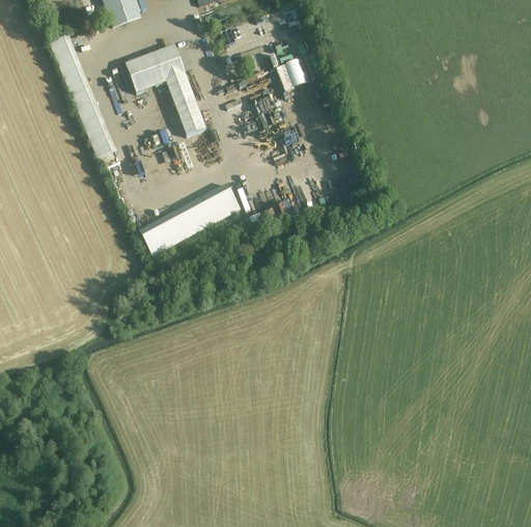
[(141,10),(139,7),(136,0),(102,0),(109,19),(113,28),(141,18),(139,11),(141,10)]
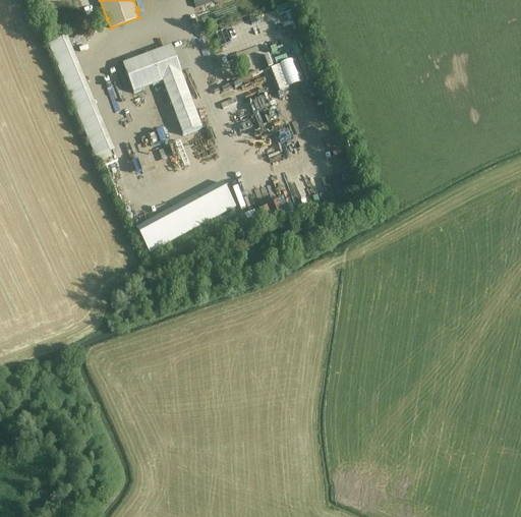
[(68,33),(48,41),(95,154),(115,146),(68,33)]
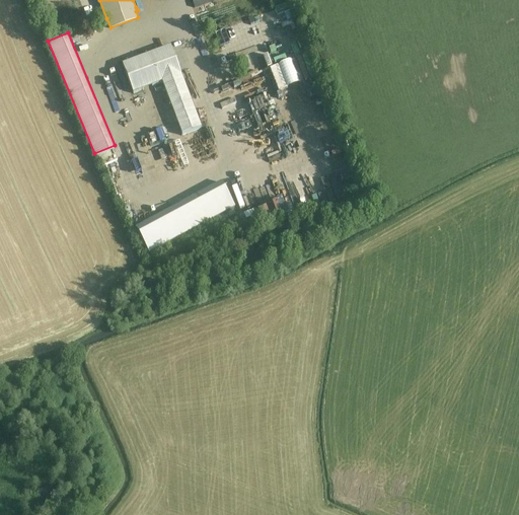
[(162,79),(174,112),(183,133),(202,125),(194,104),(170,43),(122,61),(133,91),(162,79)]
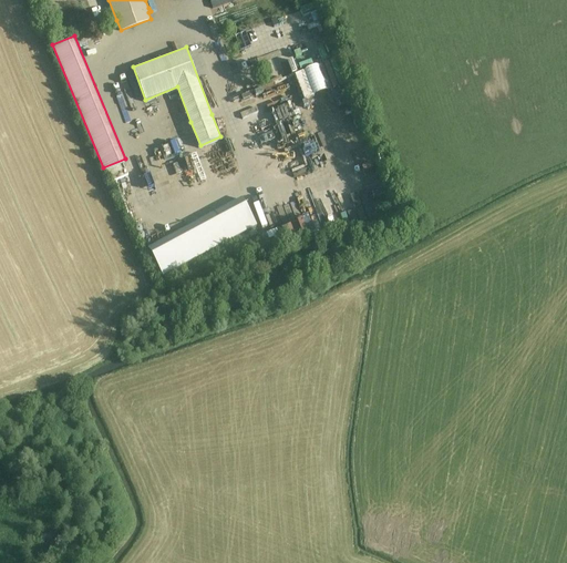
[(234,58),(236,62),(254,55),(253,51),(234,58)]
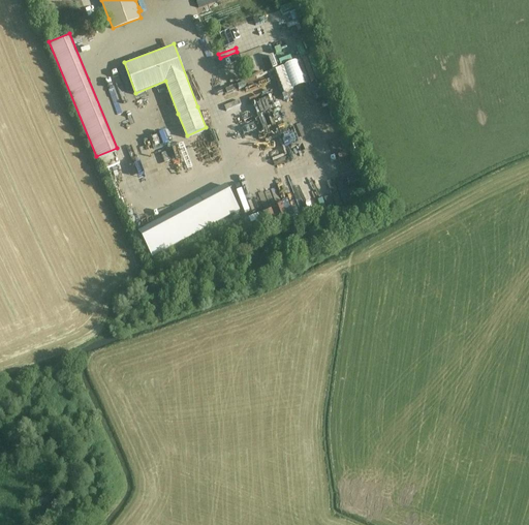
[(216,56),(211,57),(215,80),(220,79),(216,56)]
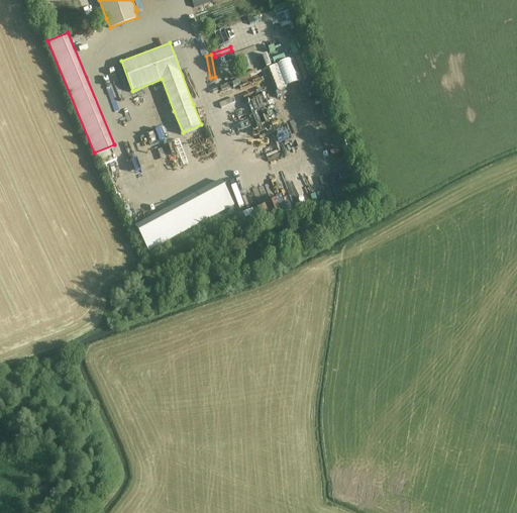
[(276,128),(255,132),(260,150),(279,146),(276,128)]
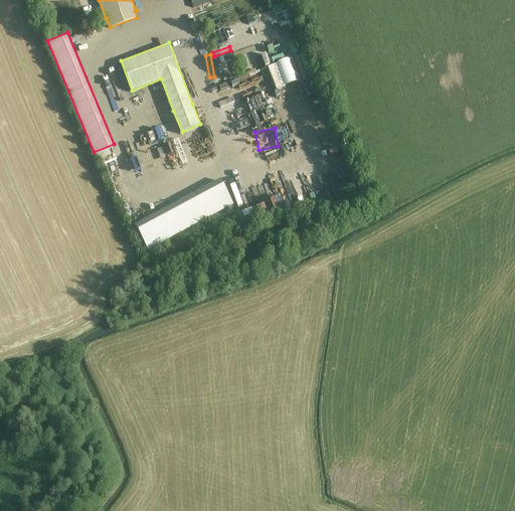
[(287,213),(306,206),(293,172),(275,179),(287,213)]
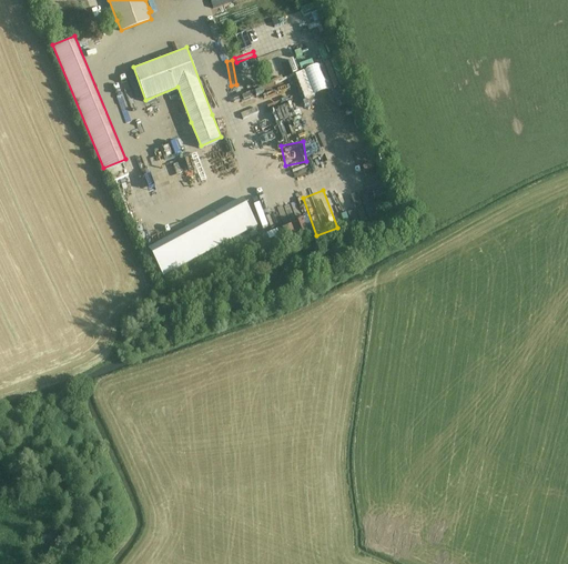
[(243,199),(150,249),(163,274),(257,223),(243,199)]
